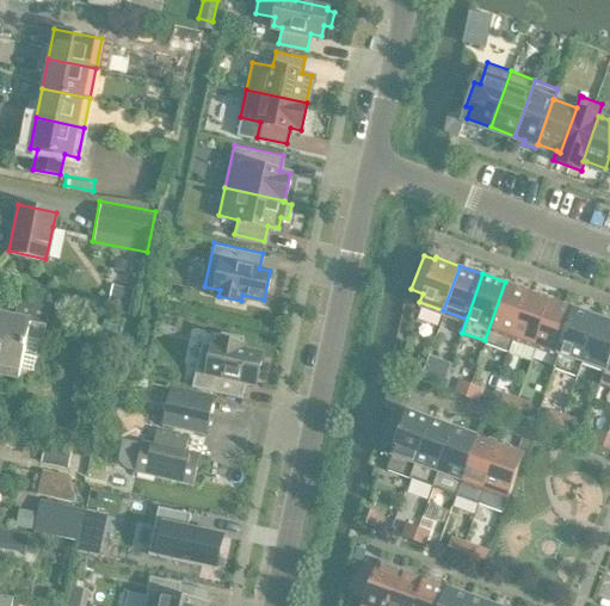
[(137,286),(111,282),(106,305),(133,311),(137,286)]
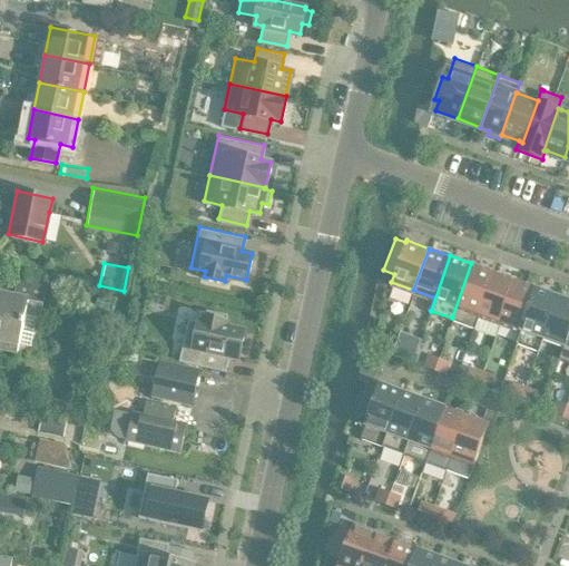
[(473,325),(493,271),(471,263),(452,318),(473,325)]
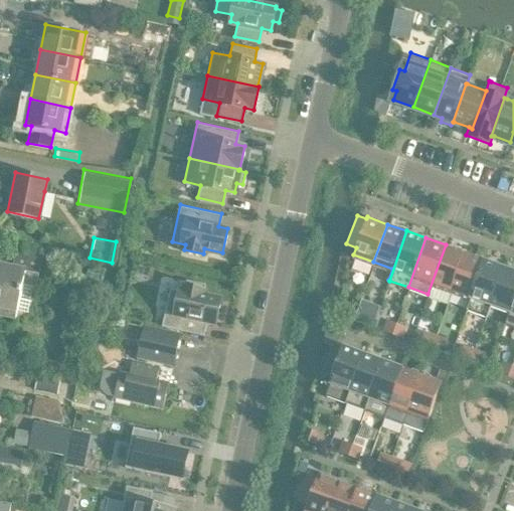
[(446,244),(427,294),(429,295),(433,283),(451,290),(465,251),(446,244)]
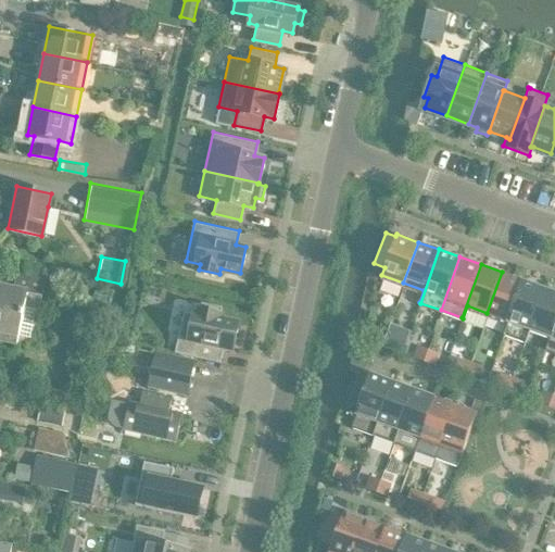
[(0,338),(14,342),(16,335),(27,337),(34,308),(36,308),(42,275),(16,270),(12,289),(0,286),(0,338)]
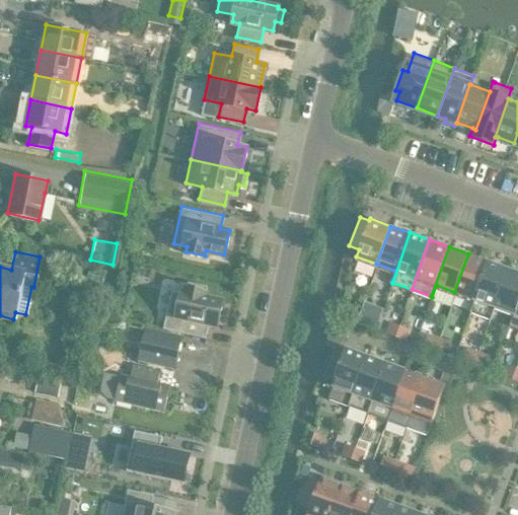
[(469,310),(488,261),(468,253),(454,292),(473,299),(468,310),(469,310)]
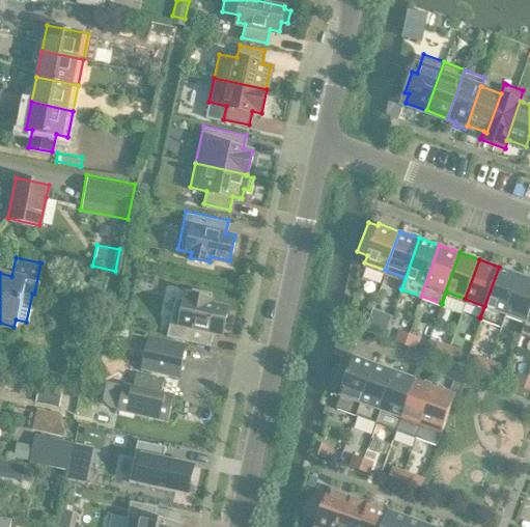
[(500,325),(519,274),(499,267),(480,317),(500,325)]
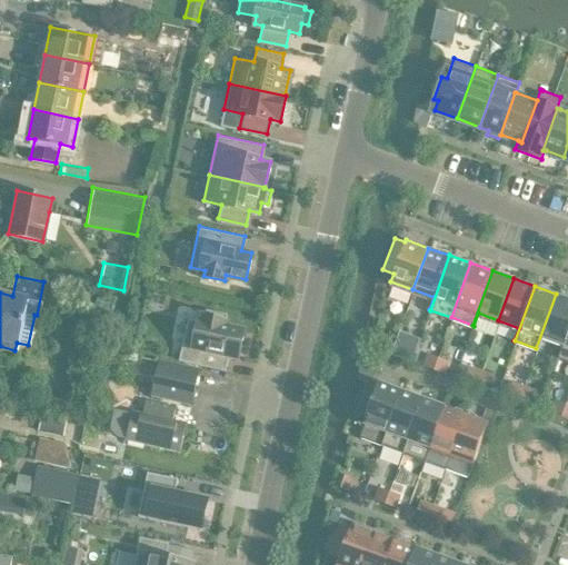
[(558,356),(567,326),(567,297),(556,294),(536,348),(537,348),(541,336),(561,343),(557,356),(558,356)]
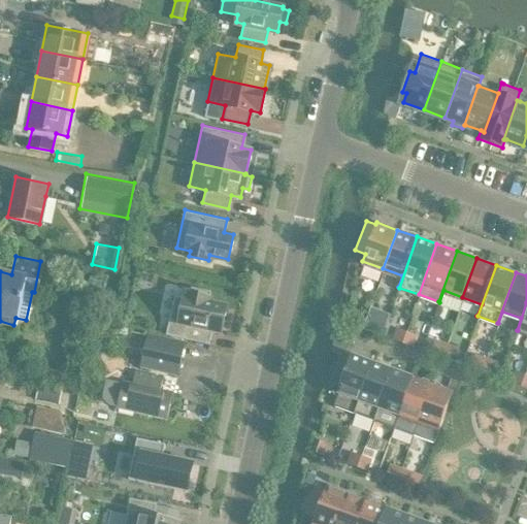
[(207,301),(210,290),(191,286),(189,297),(174,294),(166,332),(208,341),(211,328),(221,330),(226,305),(207,301)]
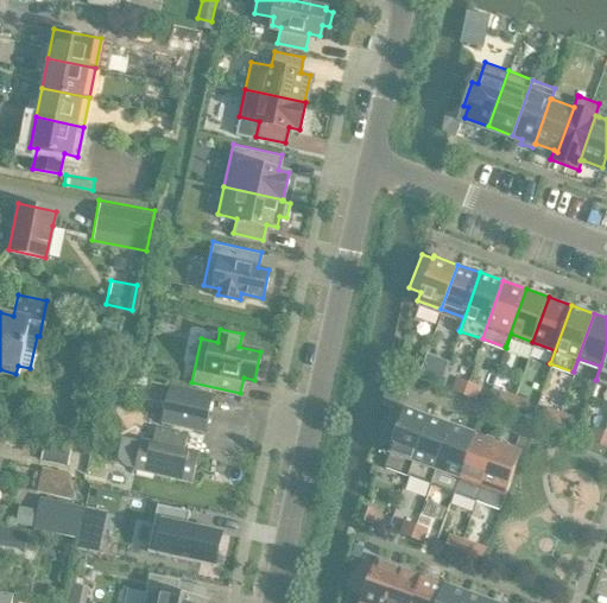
[(606,383),(606,348),(596,380),(606,383)]
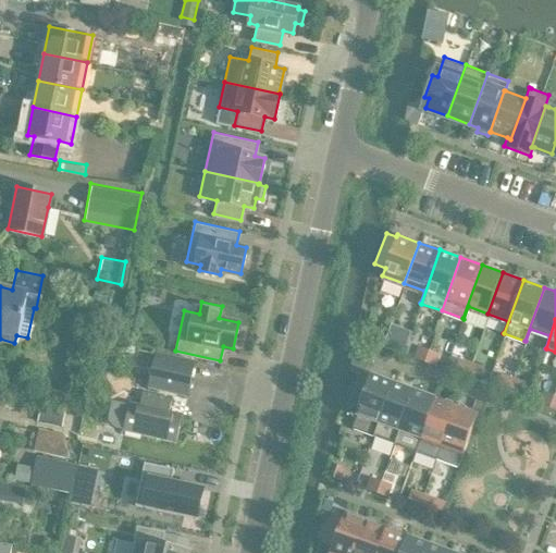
[(382,345),(392,348),(397,336),(386,332),(382,345)]
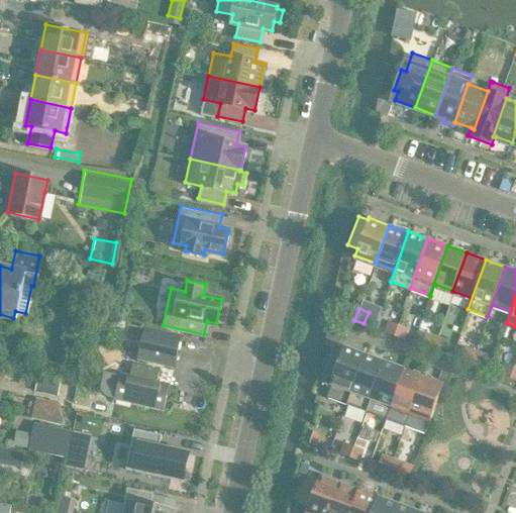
[(394,333),(398,322),(388,319),(384,330),(394,333)]
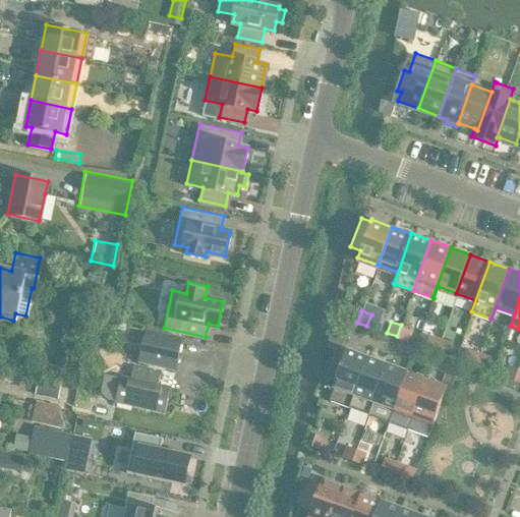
[(401,325),(397,336),(406,340),(410,328),(401,325)]
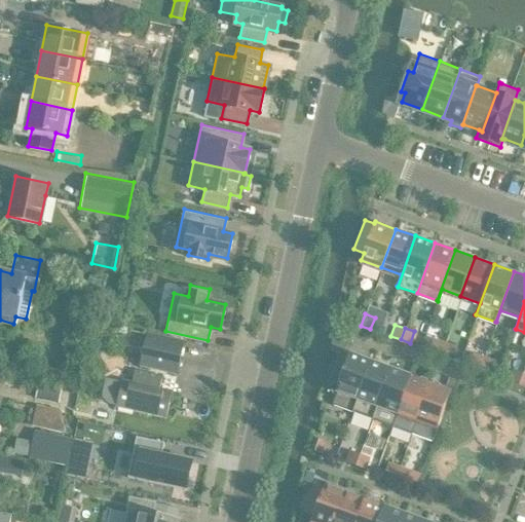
[(139,364),(176,372),(184,337),(147,329),(139,364)]
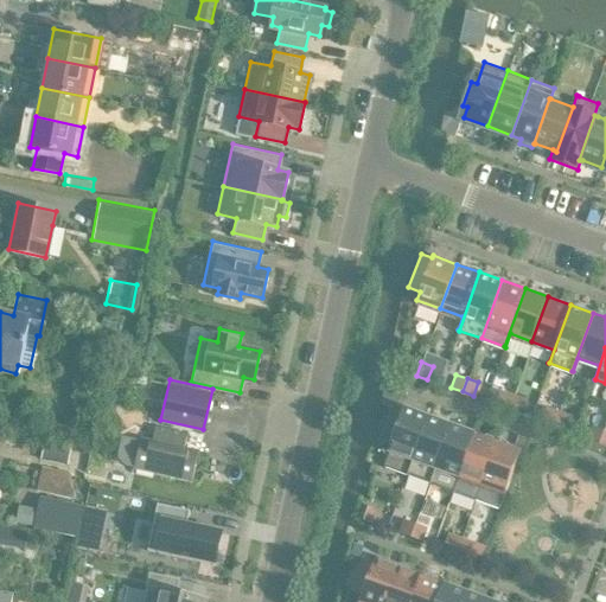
[(509,404),(514,392),(499,388),(496,398),(509,404)]
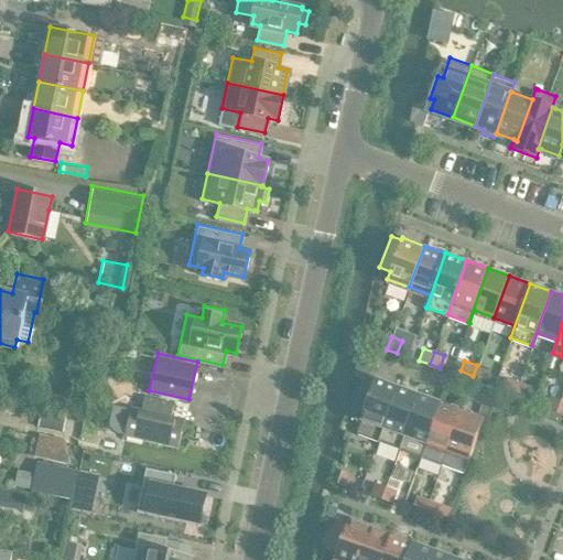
[(477,365),(473,376),(485,380),(489,369),(477,365)]
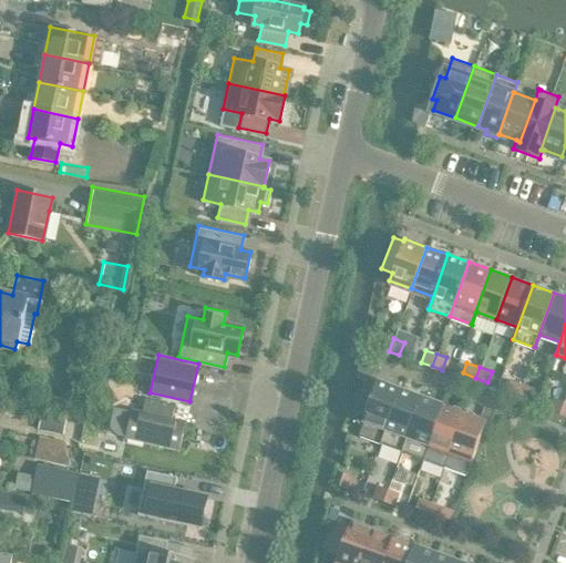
[(380,442),(399,388),(377,380),(376,382),(366,378),(354,410),(364,413),(358,434),(380,442)]
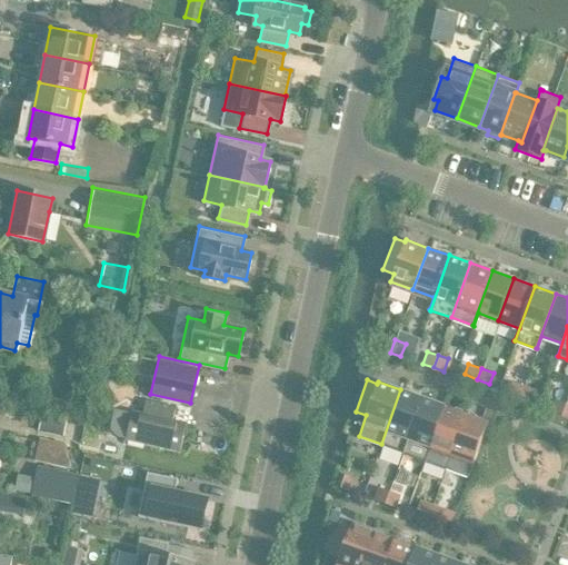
[(520,394),(524,384),(511,379),(507,389),(520,394)]
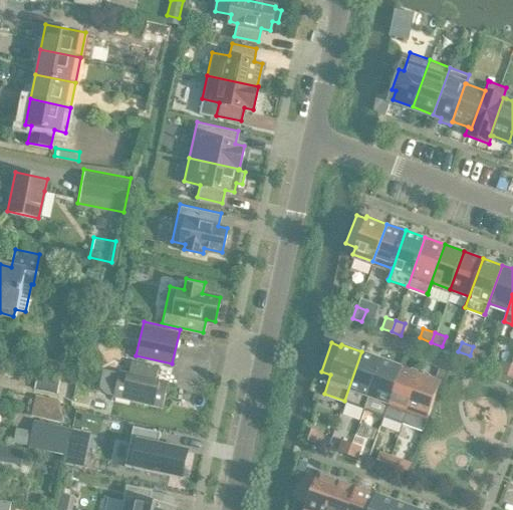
[(473,346),(470,355),(480,360),(484,350),(473,346)]
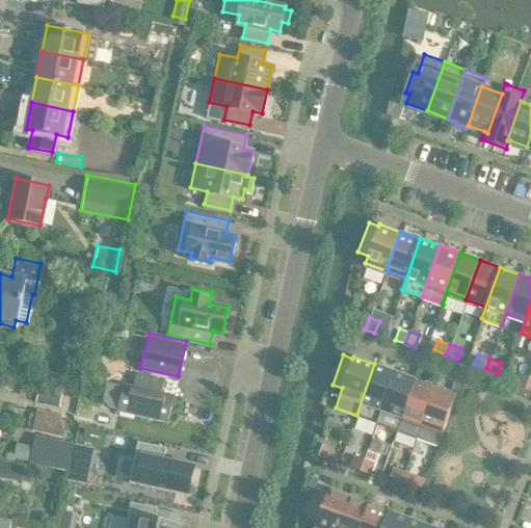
[(374,364),(356,415),(376,422),(395,371),(374,364)]
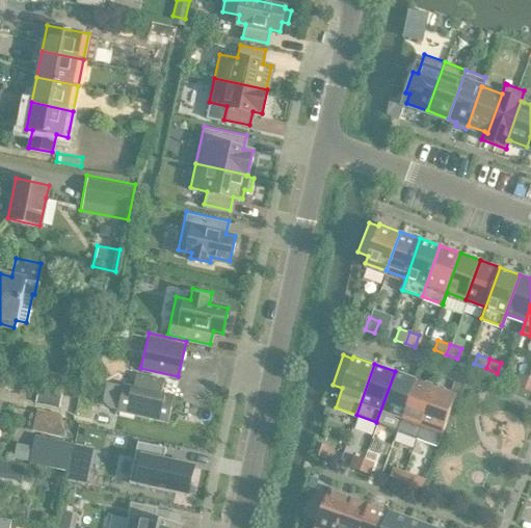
[(123,383),(123,384),(106,380),(103,394),(103,399),(105,402),(110,405),(117,406),(116,411),(166,422),(173,394),(160,392),(163,377),(135,371),(132,385),(123,383)]
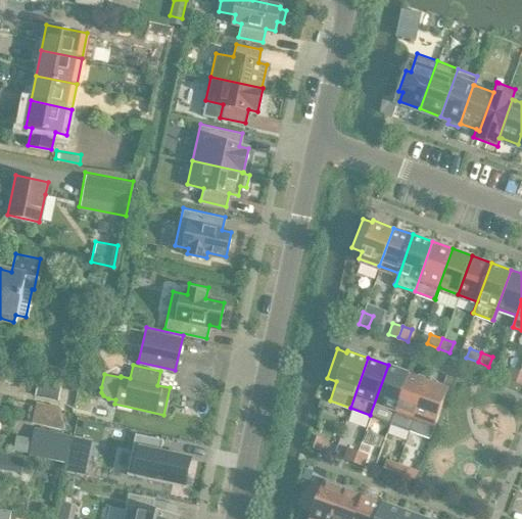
[(389,422),(408,372),(388,365),(370,415),(389,422)]
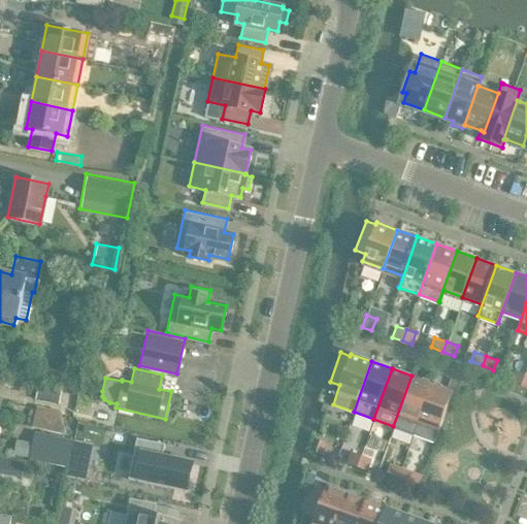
[(520,384),(525,372),(515,368),(511,381),(520,384)]
